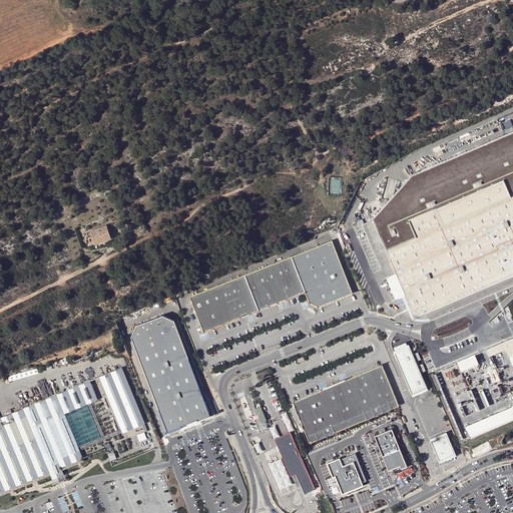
[(512,130),(413,174),(374,217),(397,274),(406,296),(414,314),(416,313),(417,316),(419,315),(420,316),(458,300),(472,294),(512,276),(512,130)]
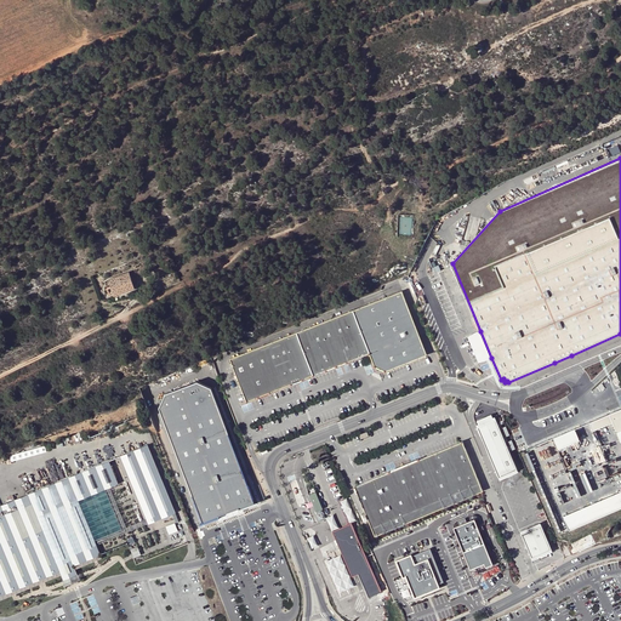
[(109,280),(112,286),(117,285),(119,292),(135,286),(132,281),(129,272),(109,280)]
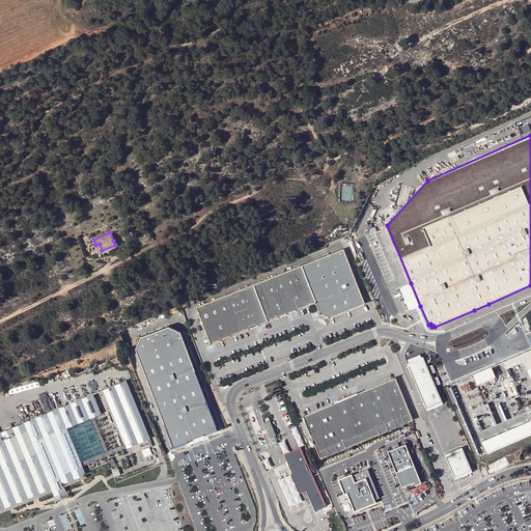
[(100,244),(95,245),(99,253),(116,247),(115,245),(102,250),(100,244)]
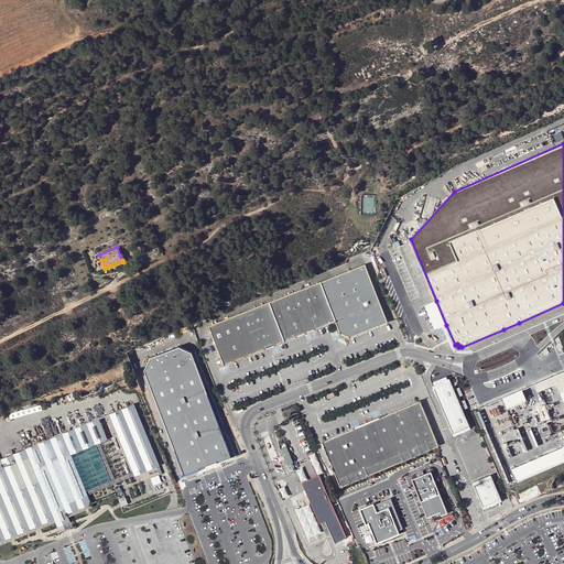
[(389,322),(366,264),(321,282),(335,321),(336,321),(340,332),(351,336),(380,325),(389,322)]
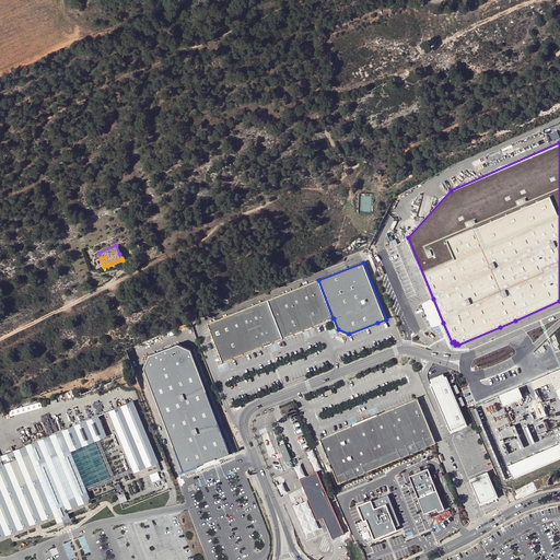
[(318,280),(267,300),(281,339),(302,330),(333,318),(318,280)]
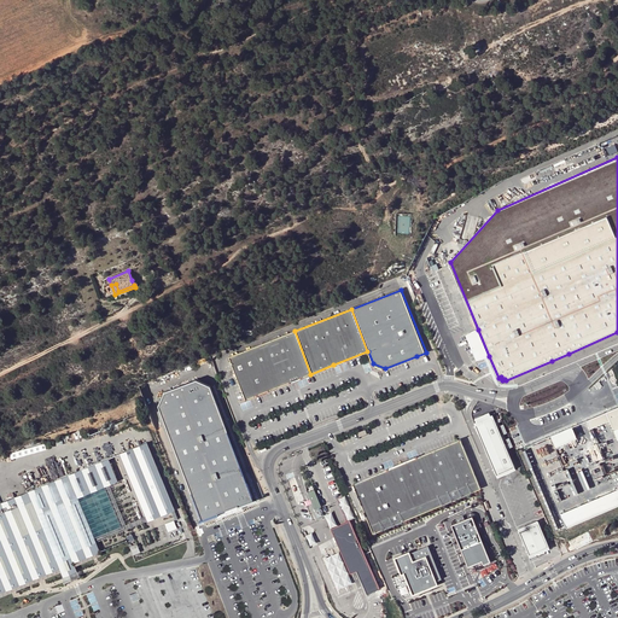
[(478,330),(466,334),(478,361),(485,357),(489,356),(478,330)]
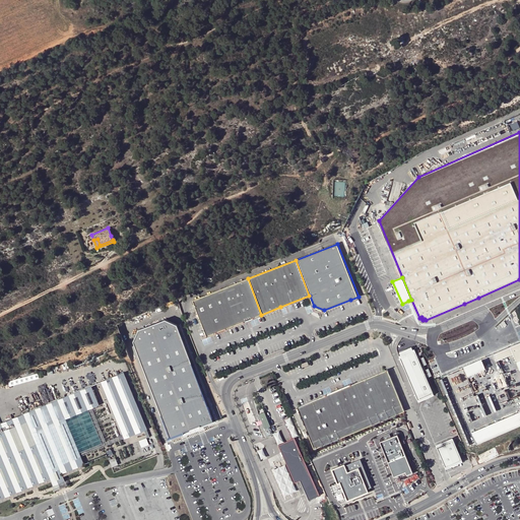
[(248,278),(194,300),(207,336),(230,327),(261,315),(248,278)]
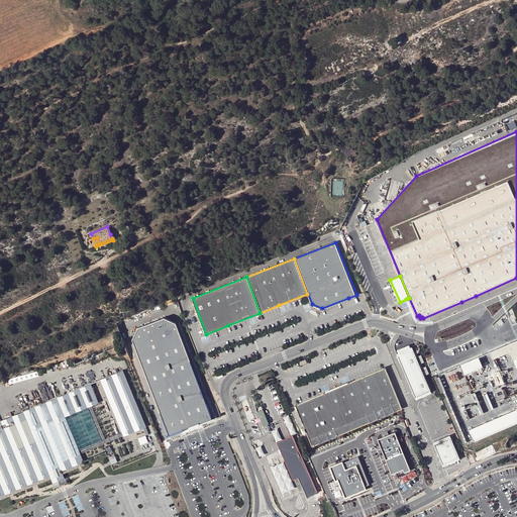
[(132,339),(170,436),(185,430),(185,428),(201,422),(202,423),(213,419),(176,323),(165,317),(137,327),(132,339)]
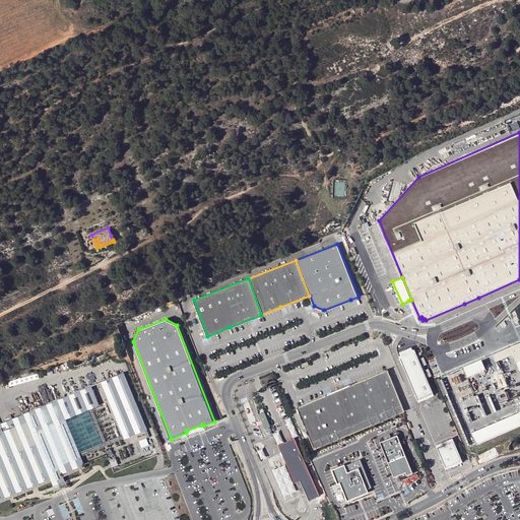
[(519,371),(519,412),(471,434),(476,445),(519,426),(519,343),(493,354),(496,363),(513,354),(519,371)]
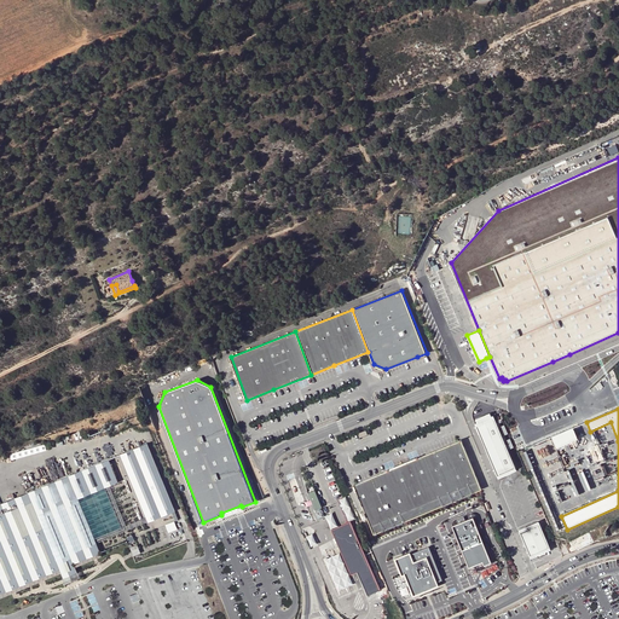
[(495,418),(478,426),(498,475),(515,468),(495,418)]
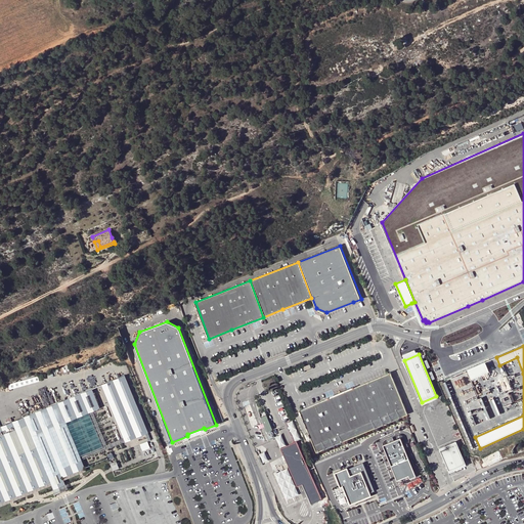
[(489,370),(485,361),(468,368),(472,379),(489,370)]
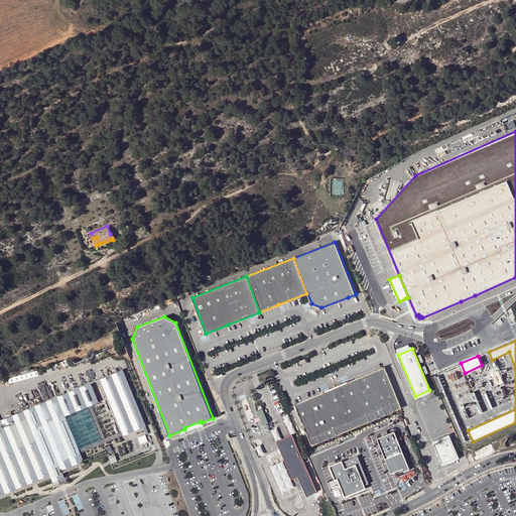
[(385,367),(330,389),(348,430),(402,407),(385,367)]
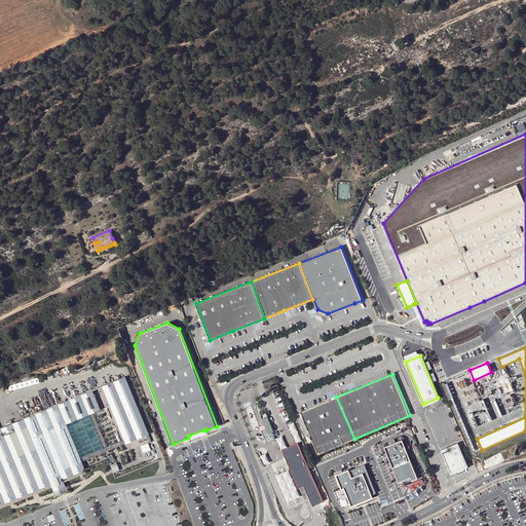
[(124,377),(102,387),(125,445),(149,435),(124,377)]
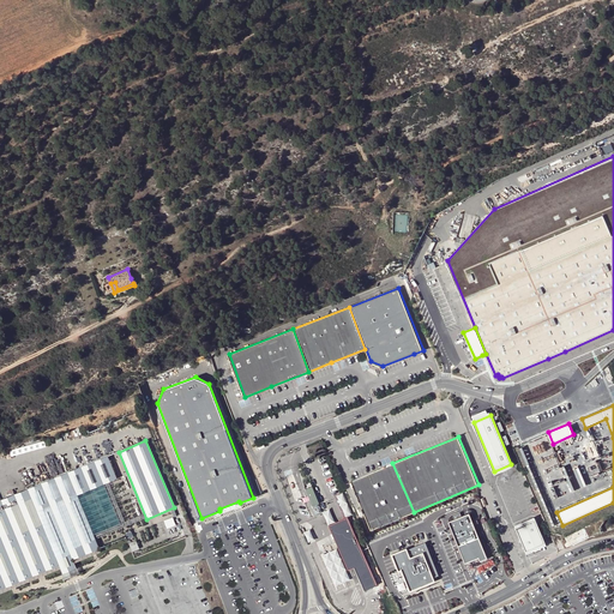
[(101,548),(95,534),(78,494),(119,477),(109,455),(0,499),(0,589),(12,584),(28,578),(41,573),(60,565),(65,576),(66,578),(73,576),(80,572),(79,570),(74,559),(94,552),(101,548)]
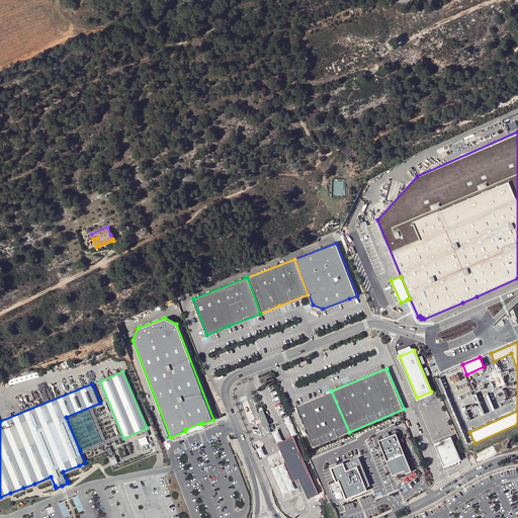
[(25,396),(29,408),(41,403),(37,391),(25,396)]
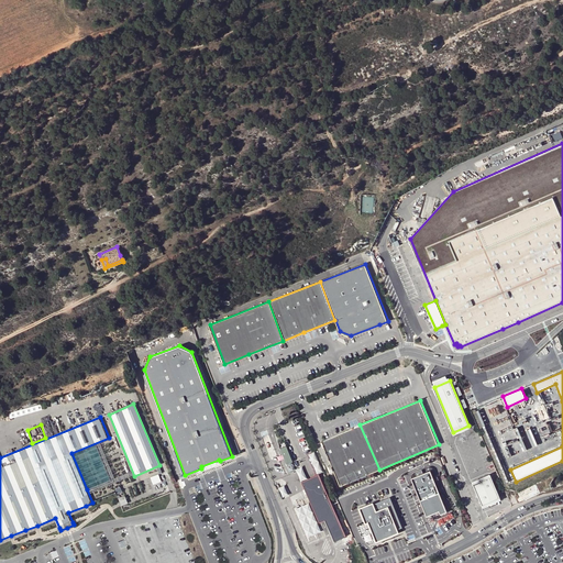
[(341,485),(379,470),(360,424),(322,441),(341,485)]
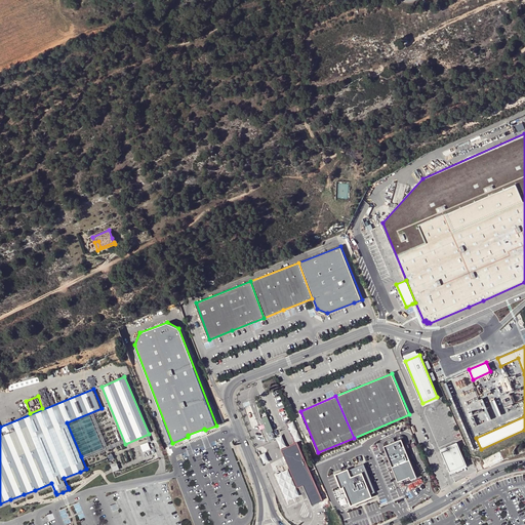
[(268,416),(261,419),(268,433),(273,431),(268,416)]
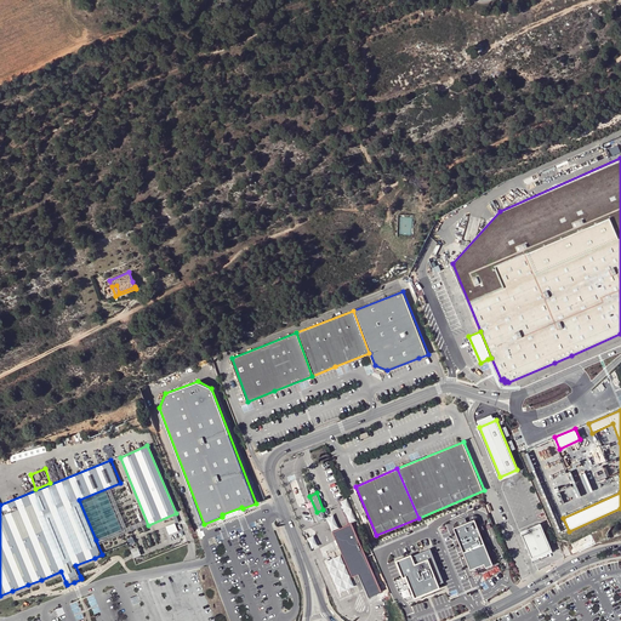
[(357,520),(347,499),(340,502),(349,524),(357,520)]
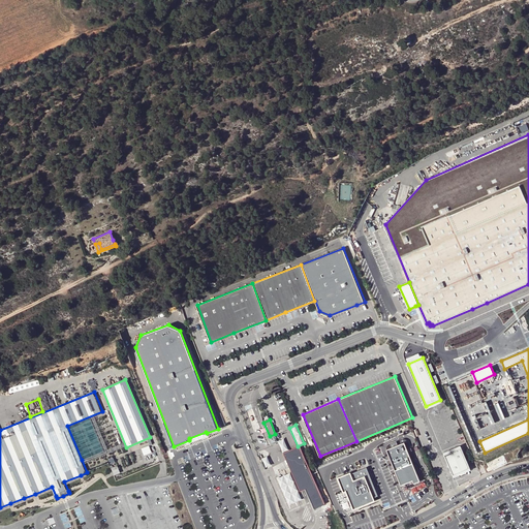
[(283,453),(289,450),(284,438),(278,441),(283,453)]
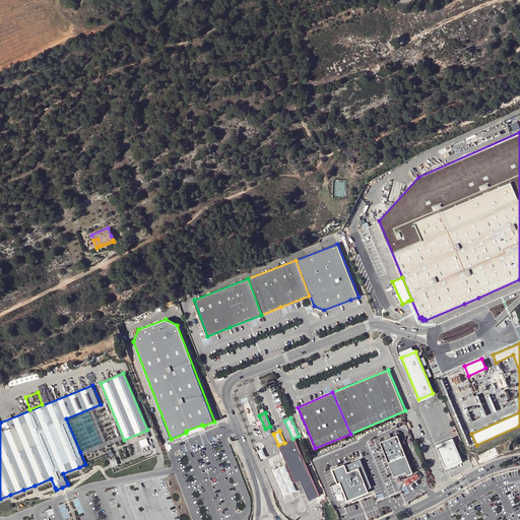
[(397,436),(380,442),(394,477),(406,472),(407,475),(412,473),(397,436)]
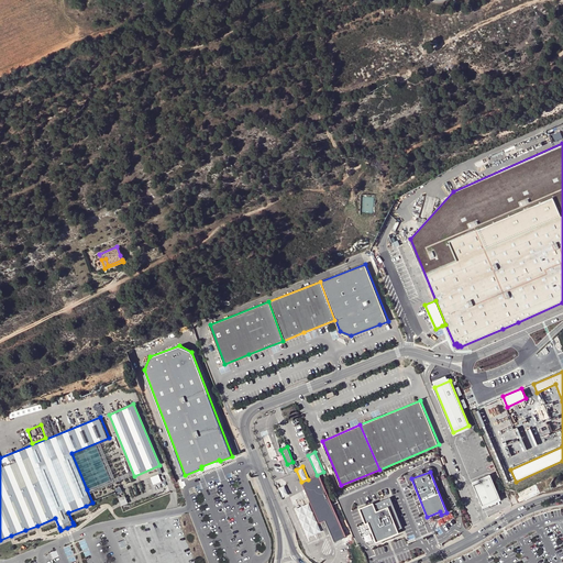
[(308,479),(301,482),(310,503),(318,522),(322,521),(324,520),(333,541),(344,537),(320,474),(311,478),(308,479)]
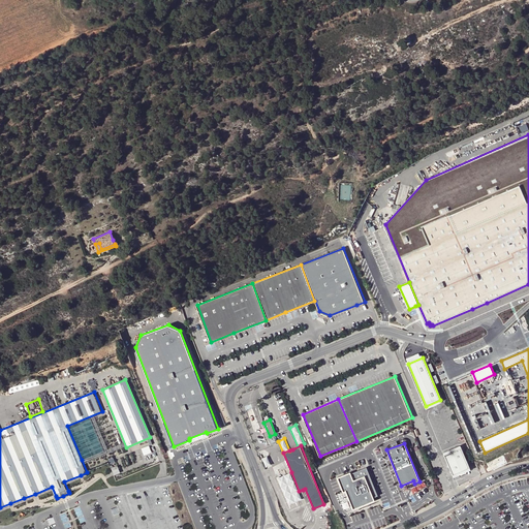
[(461,448),(444,455),(453,475),(469,468),(461,448)]
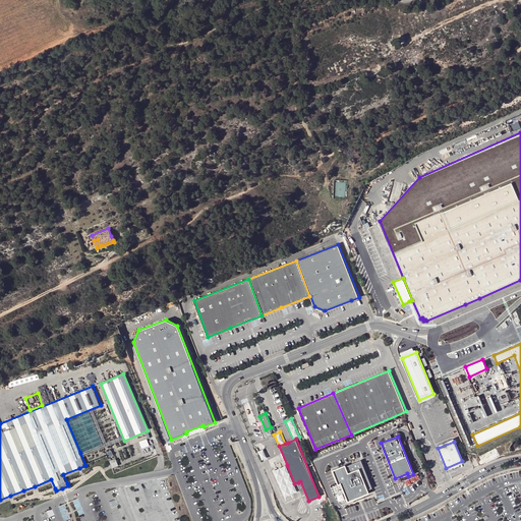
[(263,449),(257,452),(262,460),(267,458),(263,449)]
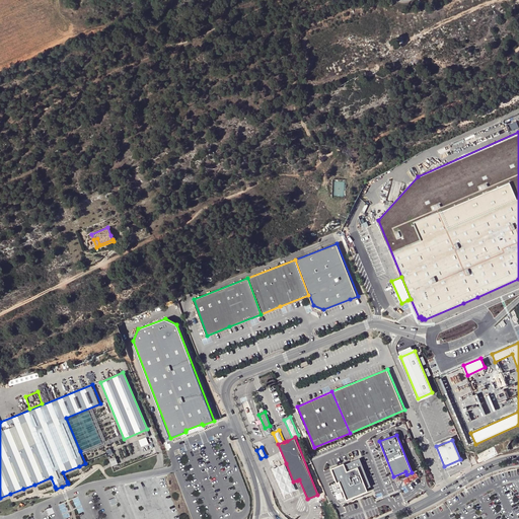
[(116,457),(108,460),(110,464),(112,467),(118,464),(116,457)]
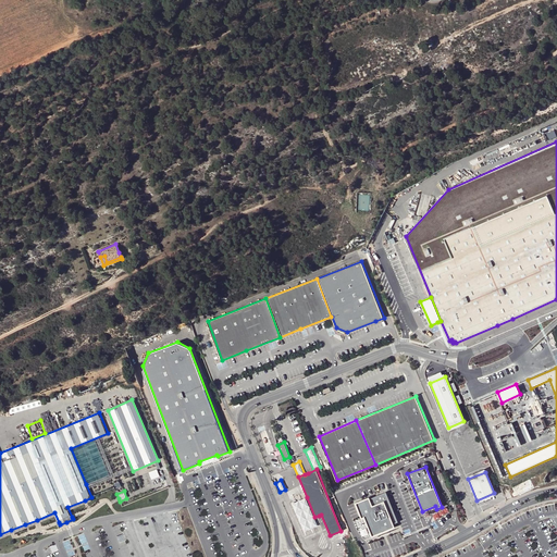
[(364,518),(372,536),(395,528),(393,522),(397,521),(386,492),(371,498),(370,497),(355,503),(361,519),(364,518)]
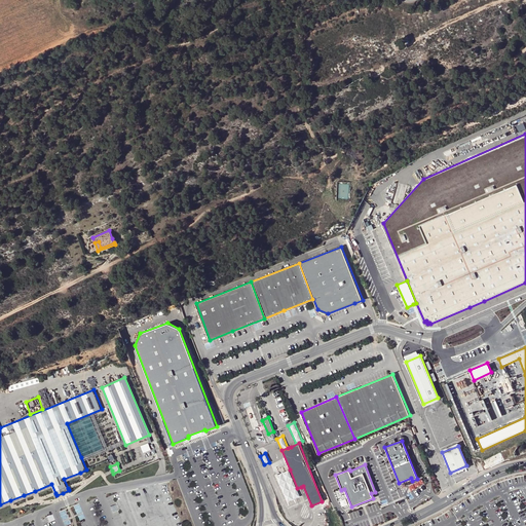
[(282,474),(276,476),(288,502),(293,500),(301,497),(297,488),(290,470),(282,474)]
